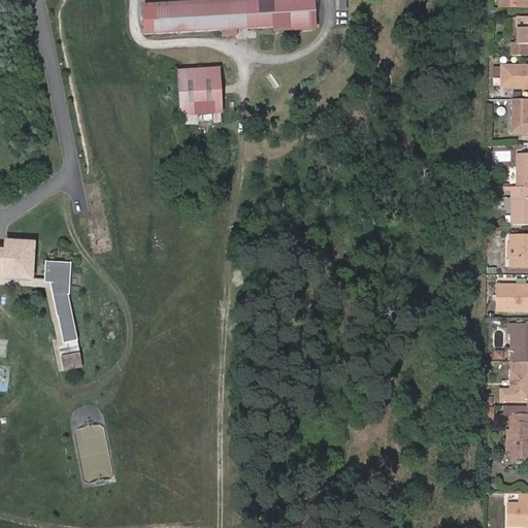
[(314,18),(312,0),(283,0),(142,8),(143,35),(222,30),(236,30),(273,28),(273,31),(314,28),(314,18)]
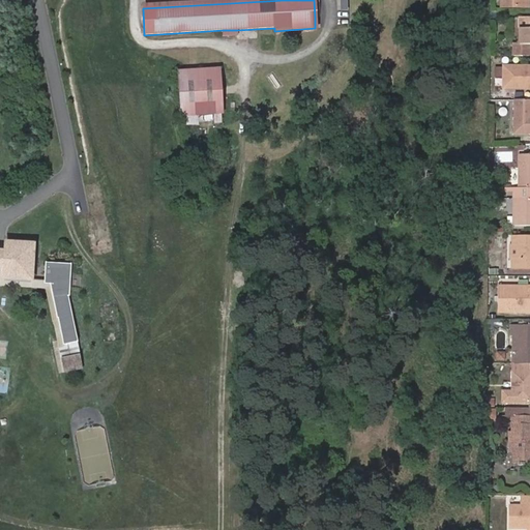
[(529,17),(520,17),(520,45),(516,45),(516,56),(529,56),(529,45),(529,17)]
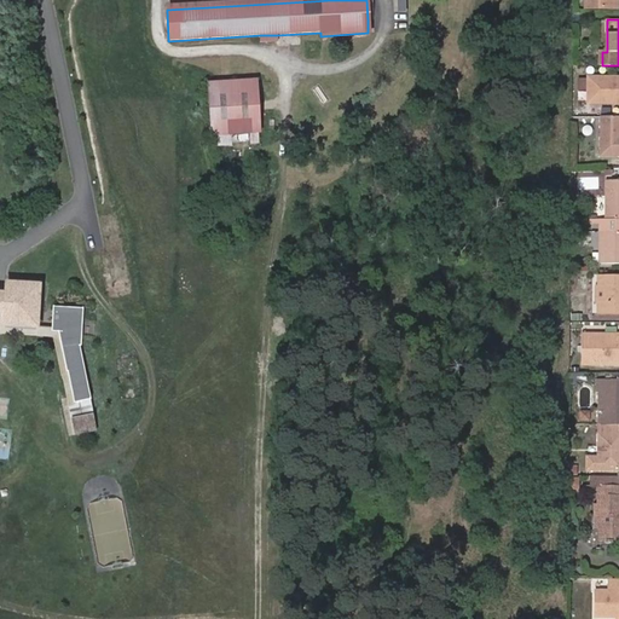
[(588,103),(613,104),(615,100),(618,100),(618,77),(588,77),(588,103)]
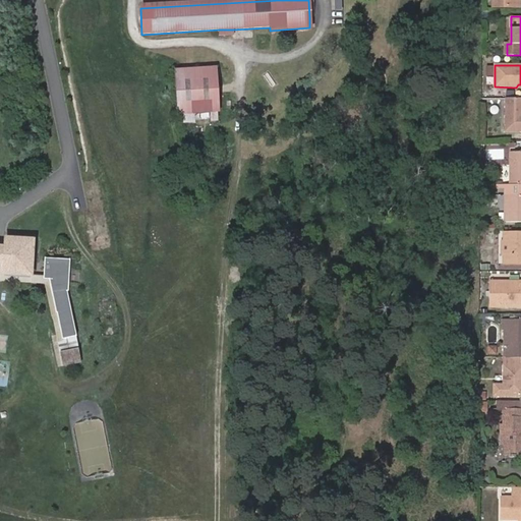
[(174,70),(177,114),(218,111),(215,67),(174,70)]
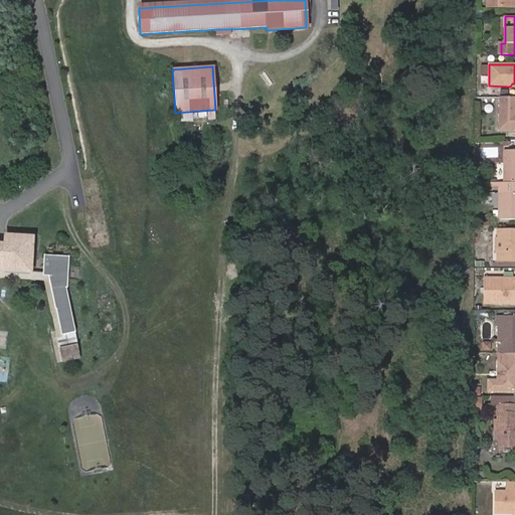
[(514,97),(499,97),(498,130),(514,129),(514,113),(513,113),(513,110),(514,110),(514,97)]
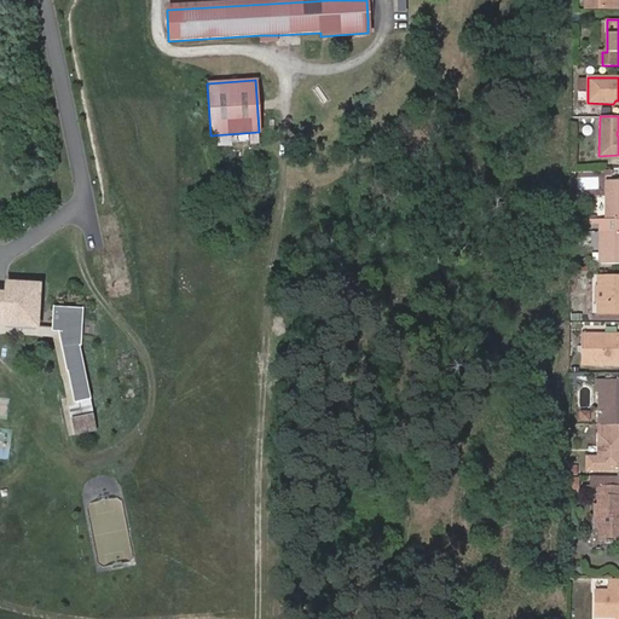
[(259,132),(210,136),(212,145),(260,142),(259,132)]
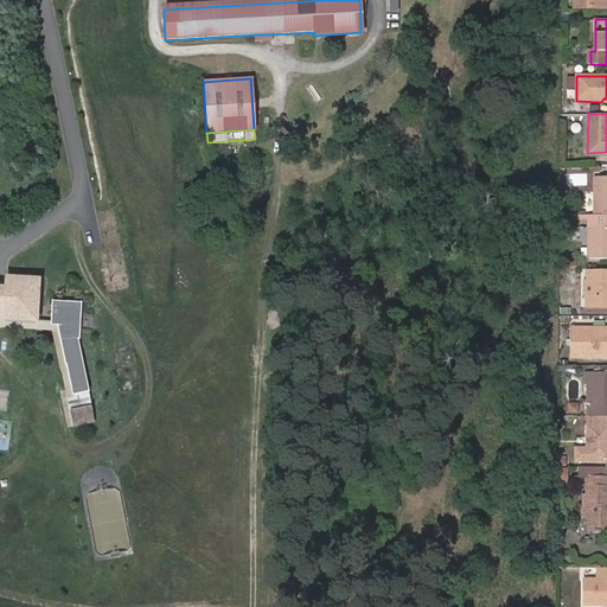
[(606,177),(593,177),(594,215),(606,215),(606,177)]
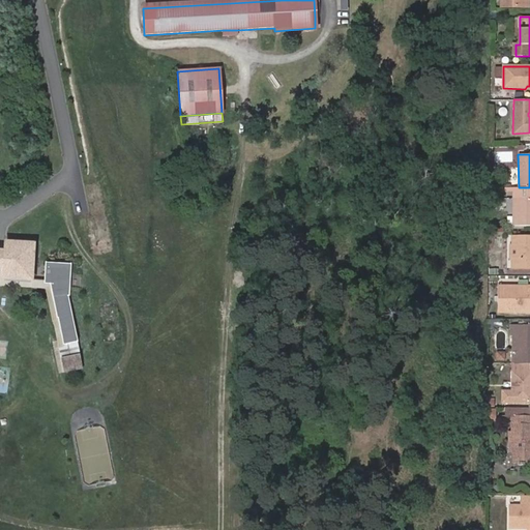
[(529,225),(529,187),(506,187),(506,193),(513,193),(513,199),(513,226),(529,225)]
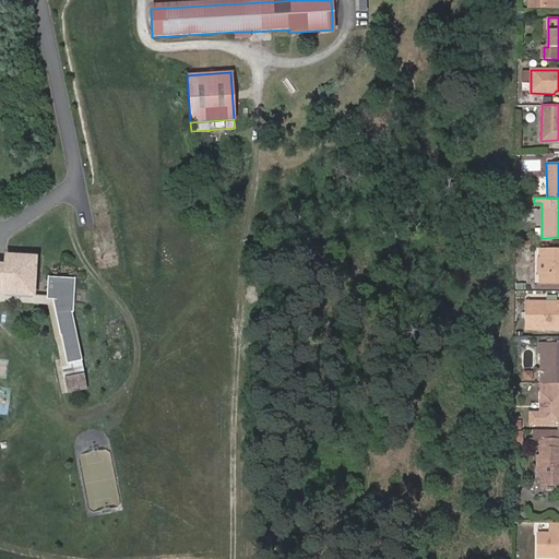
[(558,251),(538,251),(538,261),(543,261),(543,273),(538,273),(538,283),(558,283),(558,251)]
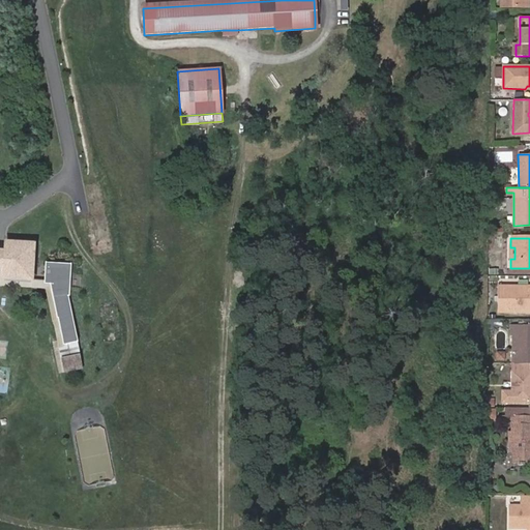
[(33,280),(34,244),(6,242),(6,252),(4,278),(4,282),(32,284),(33,280)]
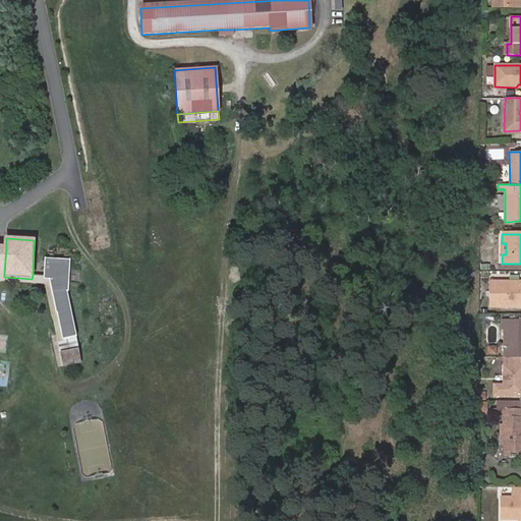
[(69,291),(71,259),(46,258),(45,276),(45,279),(51,280),(57,313),(58,313),(63,339),(58,340),(64,366),(81,363),(76,337),(77,337),(68,292),(69,291)]
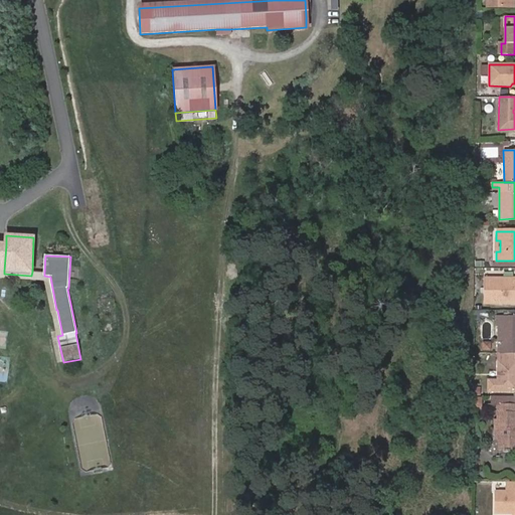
[(44,276),(44,273),(32,272),(31,276),(4,274),(4,276),(46,279),(57,336),(62,335),(57,310),(56,310),(50,277),(44,276)]
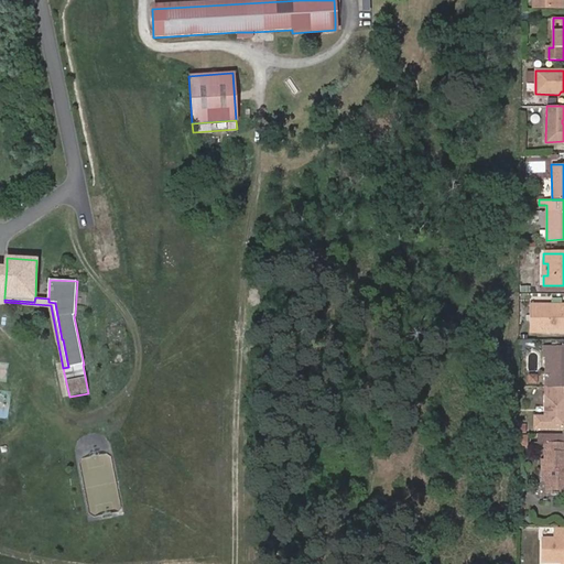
[(529,331),(563,331),(563,303),(529,303),(529,331)]
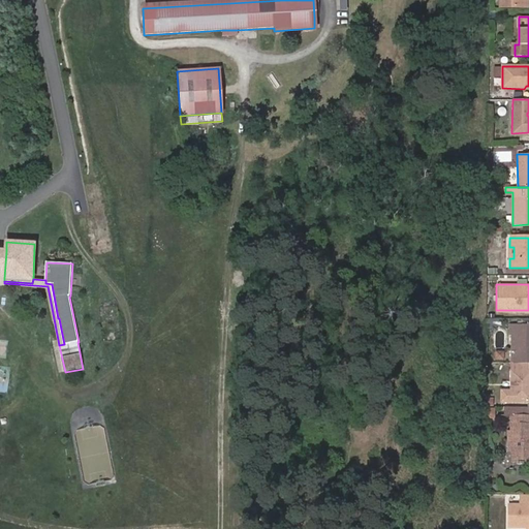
[(517,334),(516,362),(526,363),(528,362),(528,323),(517,323),(517,334)]
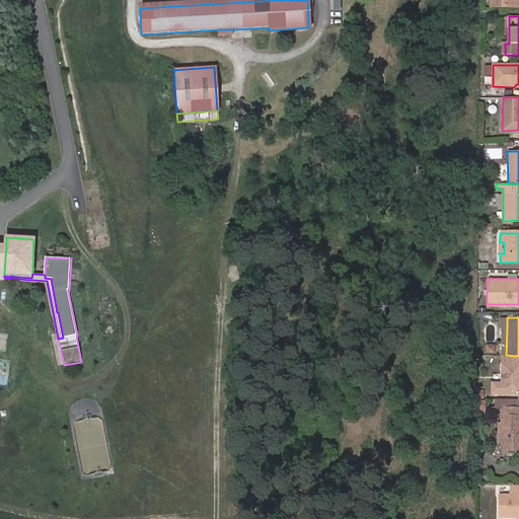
[(491,393),(501,393),(518,393),(518,380),(518,379),(518,363),(516,363),(516,356),(506,355),(502,355),(501,382),(491,382),(491,393)]
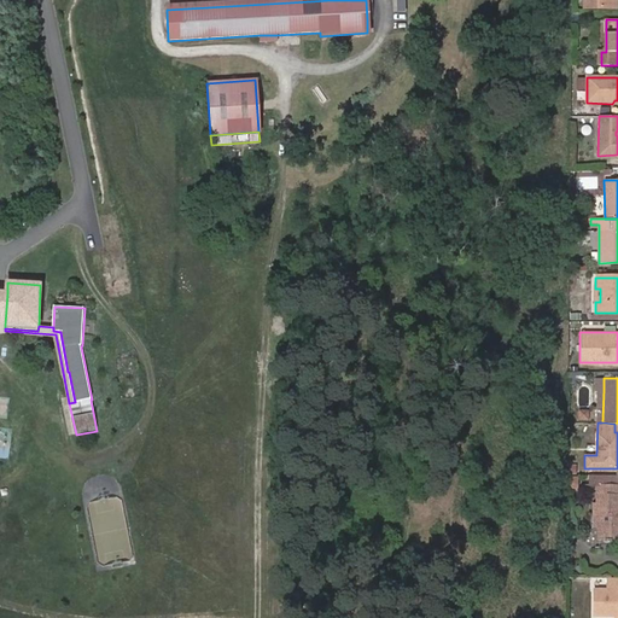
[(614,476),(588,476),(587,484),(596,484),(614,485),(614,476)]
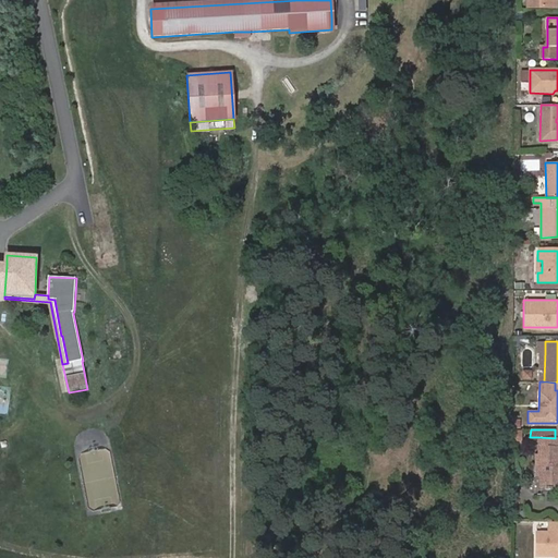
[(540,464),(540,475),(557,475),(557,437),(555,438),(538,437),(538,456),(534,455),(534,463),(540,464)]
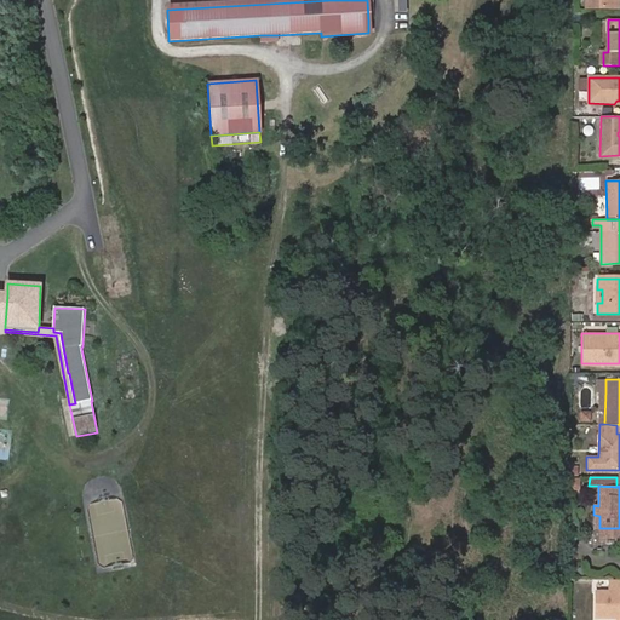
[(619,528),(600,528),(600,541),(604,543),(604,545),(612,545),(612,543),(619,543),(619,528)]
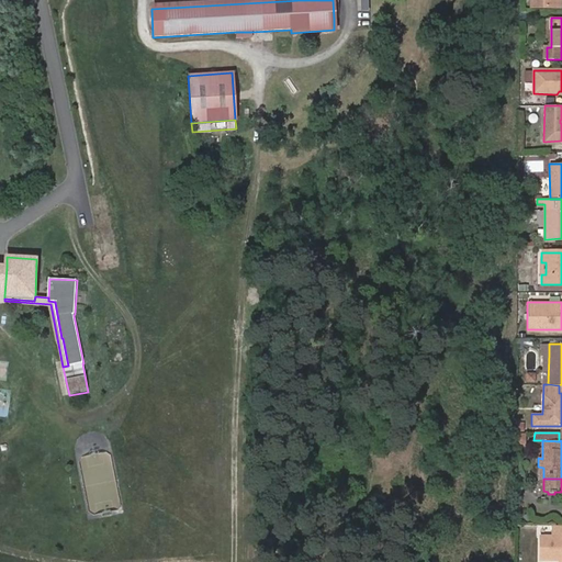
[(561,525),(561,537),(550,537),(540,537),(540,560),(560,560),(561,560),(561,525)]
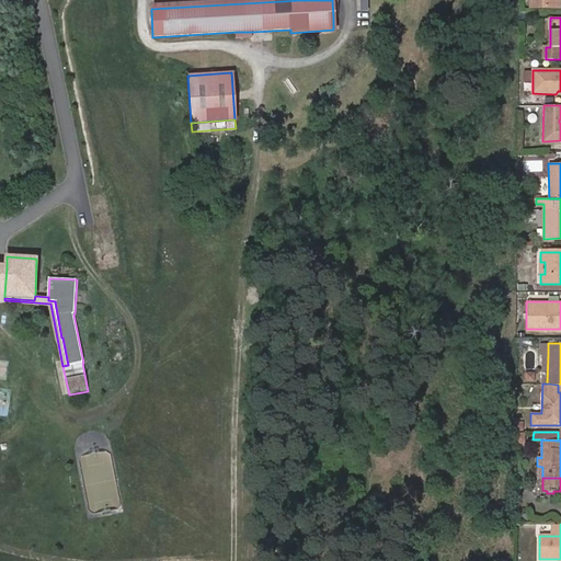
[(560,536),(560,524),(549,524),(549,536),(560,536)]
